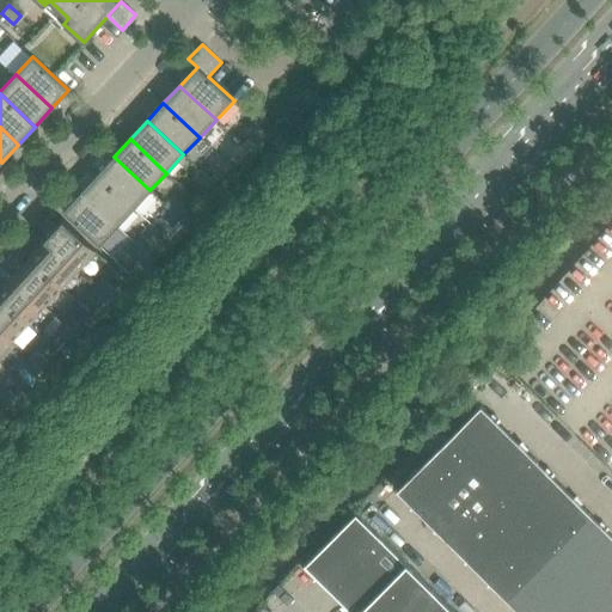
[(150,190),(114,157),(97,175),(134,208),(150,190)]
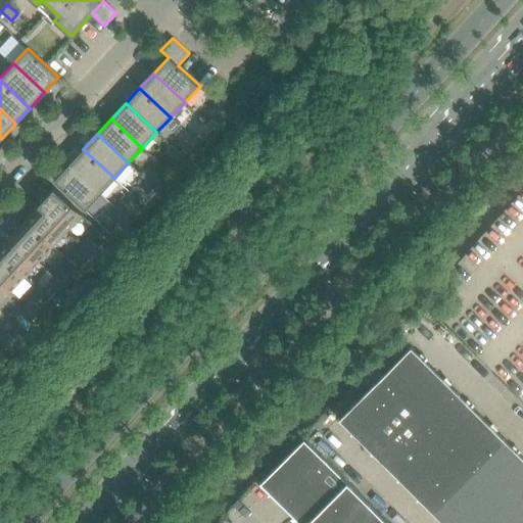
[(182,155),(172,146),(165,152),(176,162),(182,155)]
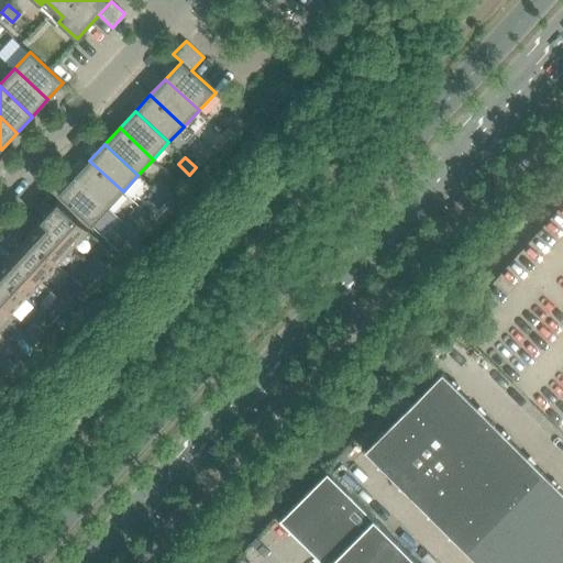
[(123,191),(89,161),(75,177),(107,208),(123,191)]
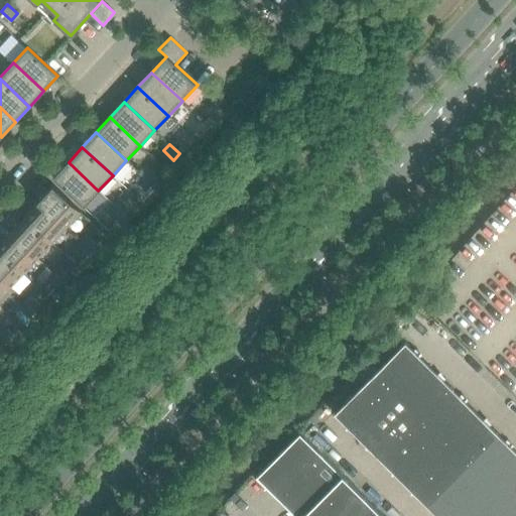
[(98,190),(69,162),(53,178),(84,208),(98,190)]
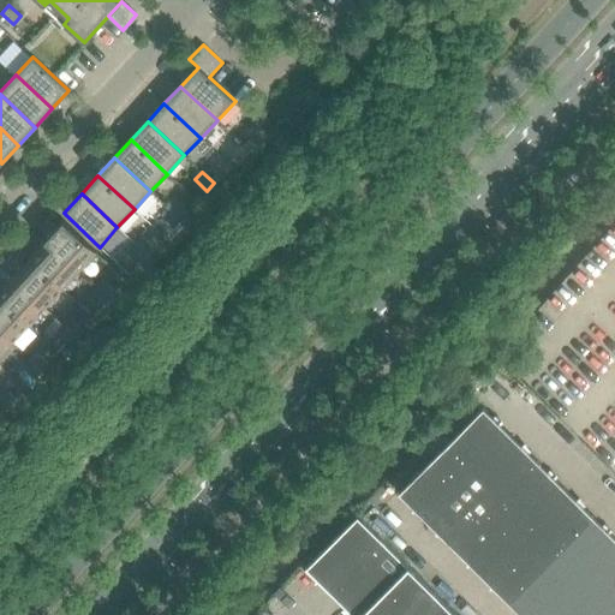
[(187,212),(174,199),(167,207),(180,220),(187,212)]
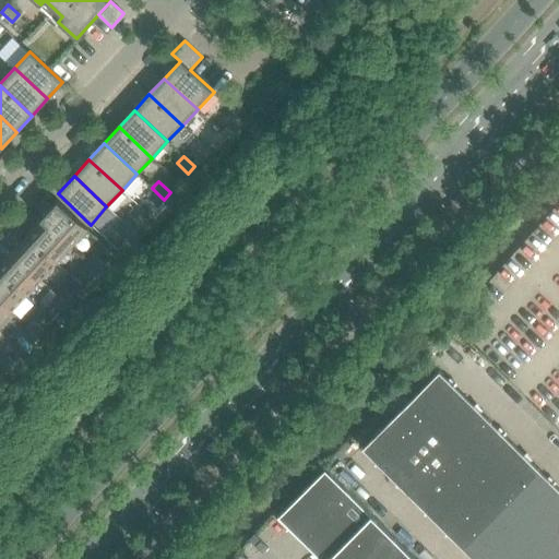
[(164,200),(152,188),(145,195),(158,206),(164,200)]
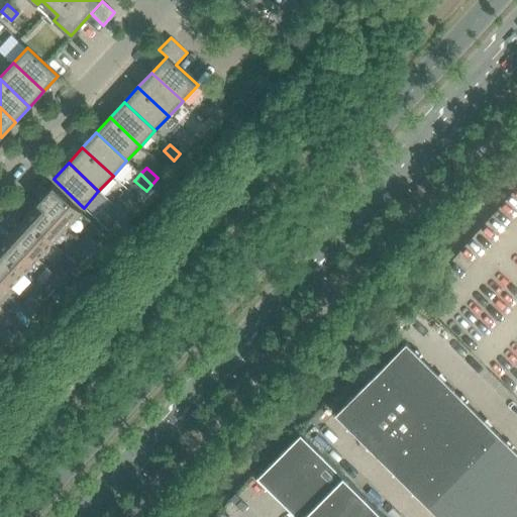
[(81,212),(53,187),(38,202),(67,227),(81,212)]
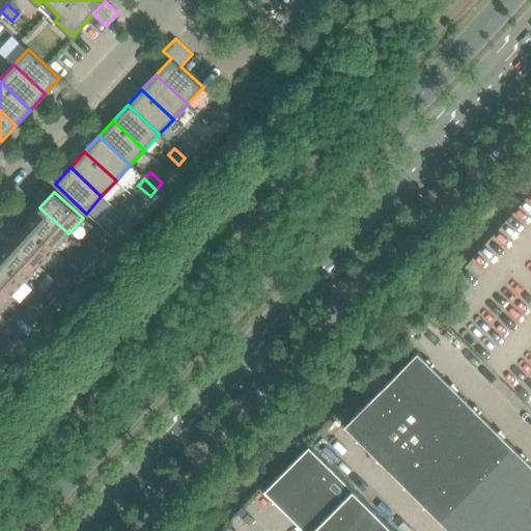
[(133,214),(121,203),(115,210),(128,221),(133,214)]
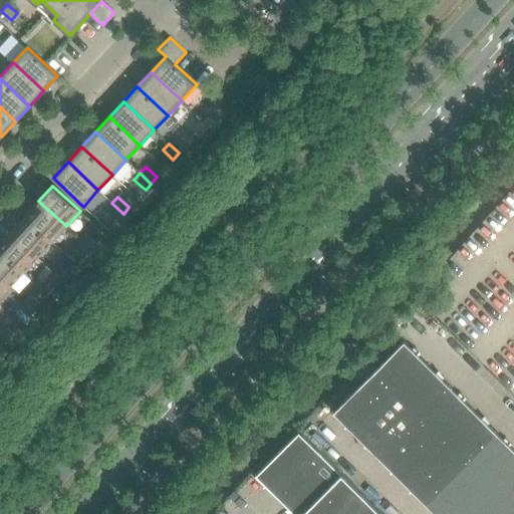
[(66,226),(38,201),(24,216),(51,242),(66,226)]
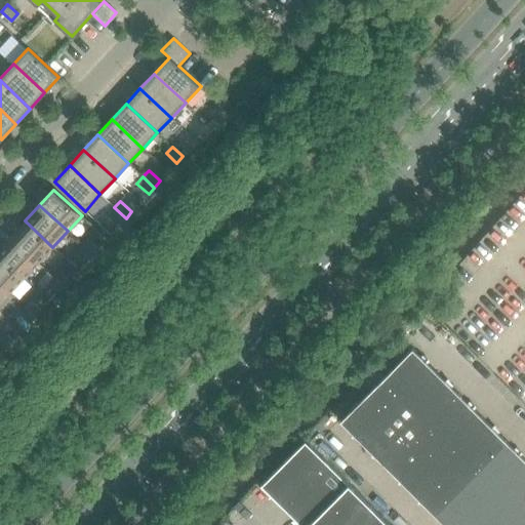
[(126,218),(114,207),(109,214),(120,225),(126,218)]
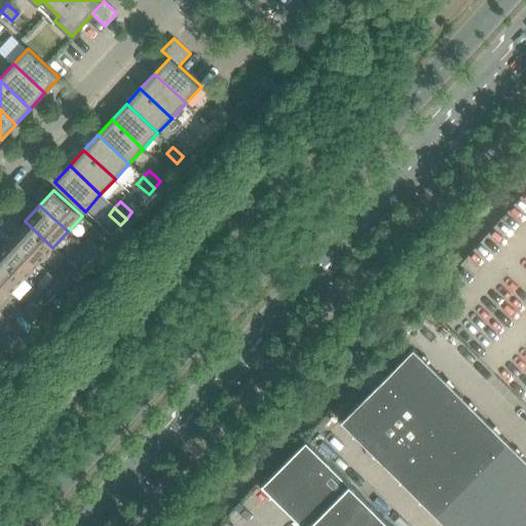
[(52,248),(25,221),(10,236),(38,263),(52,248)]
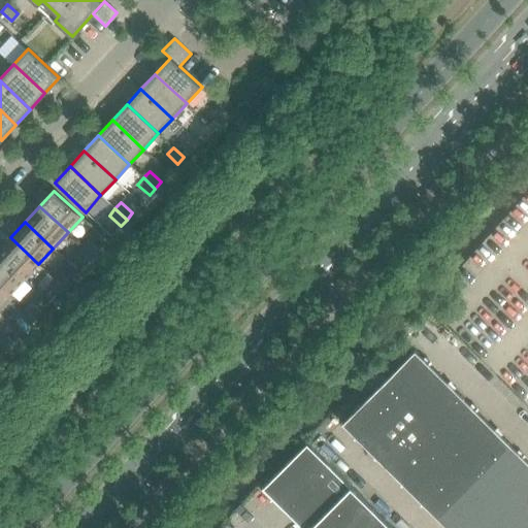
[(38,264),(10,237),(0,249),(0,256),(24,279),(38,264)]
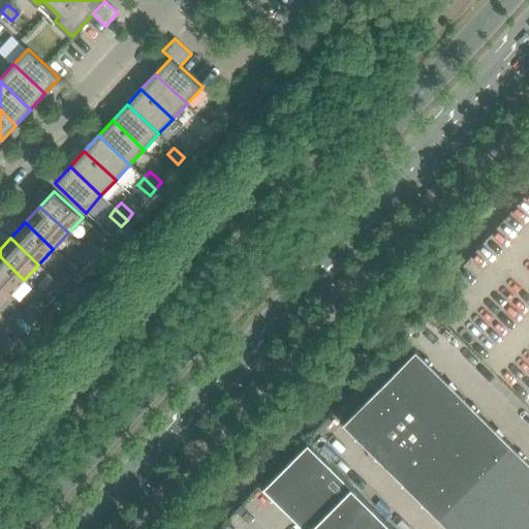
[(98,250),(89,241),(83,247),(93,256),(98,250)]
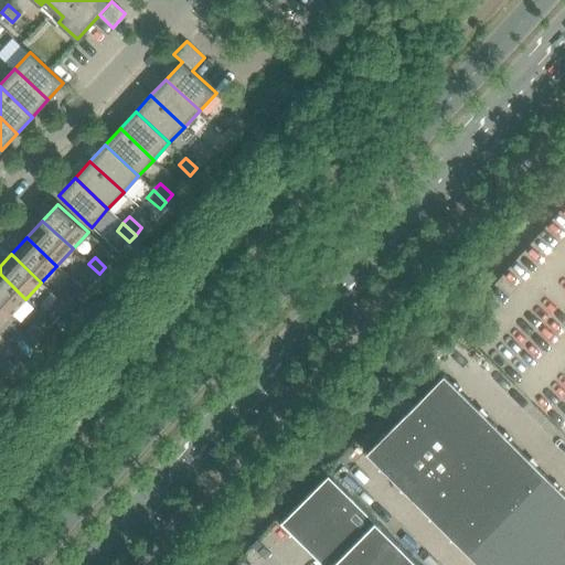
[(99,274),(88,264),(82,272),(93,280),(99,274)]
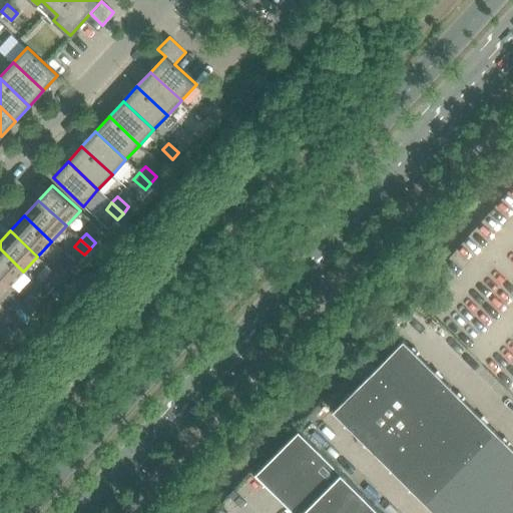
[(23,272),(0,248),(0,277),(10,287),(23,272)]
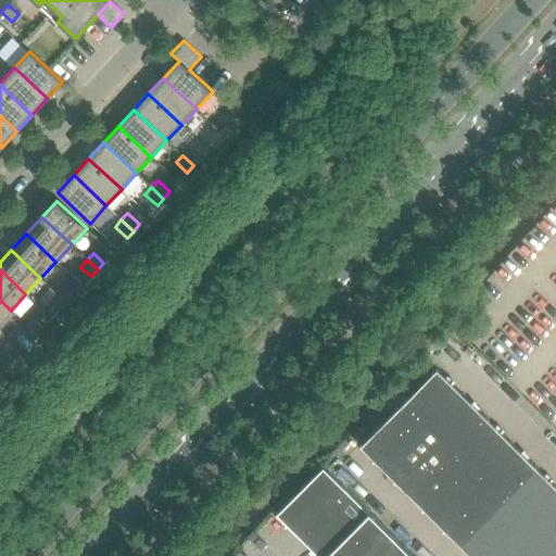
[(74,295),(63,286),(58,292),(67,302),(74,295)]
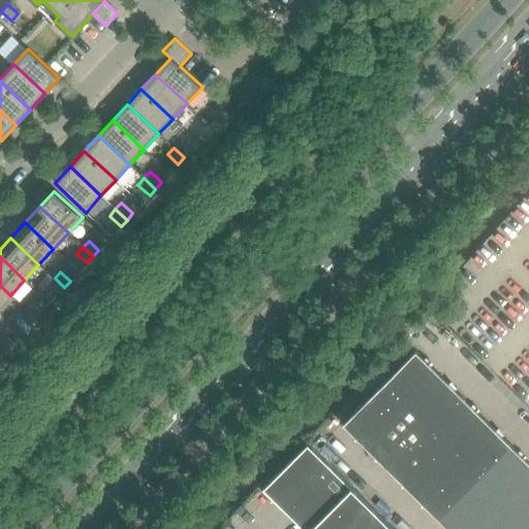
[(64,287),(55,278),(49,285),(58,293),(64,287)]
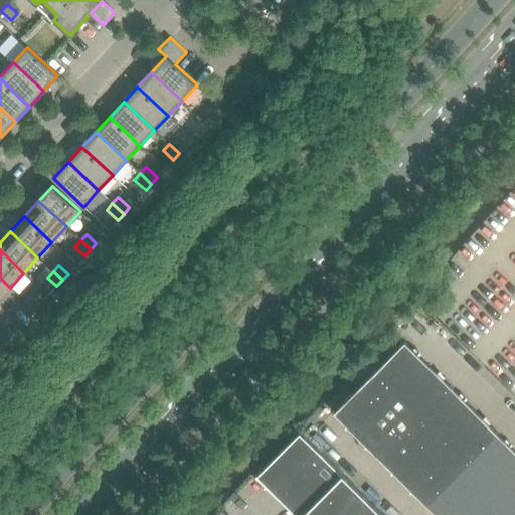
[(0,298),(10,288),(0,278),(0,298)]
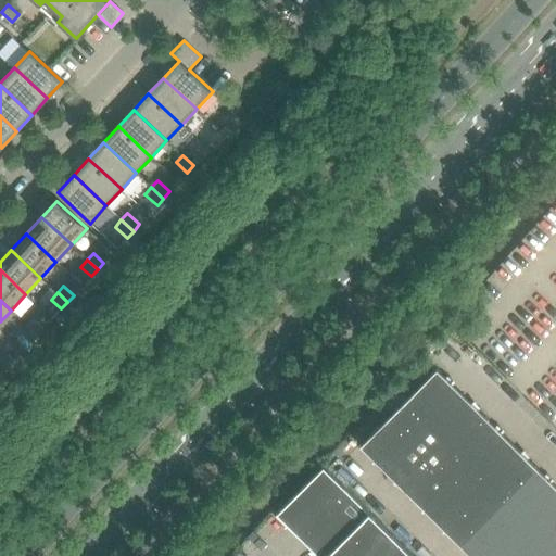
[(43,328),(34,319),(27,326),(37,335),(43,328)]
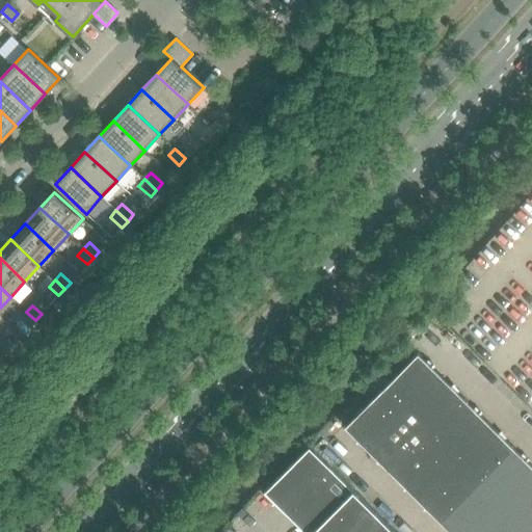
[(35,320),(26,312),(20,318),(30,326),(35,320)]
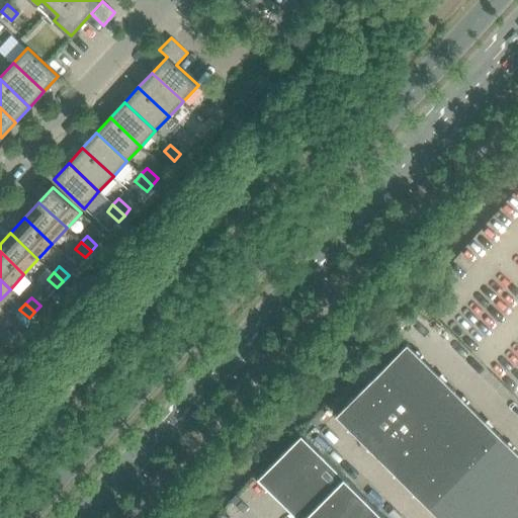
[(13,336),(3,327),(0,330),(0,335),(7,342),(13,336)]
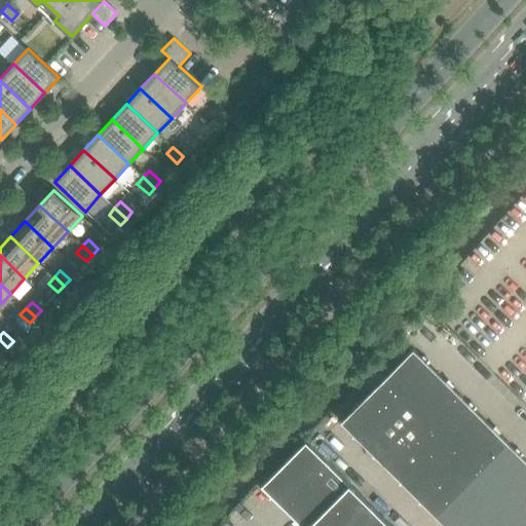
[(395,418),(409,403),(438,373),(413,349),(370,393),(395,418)]
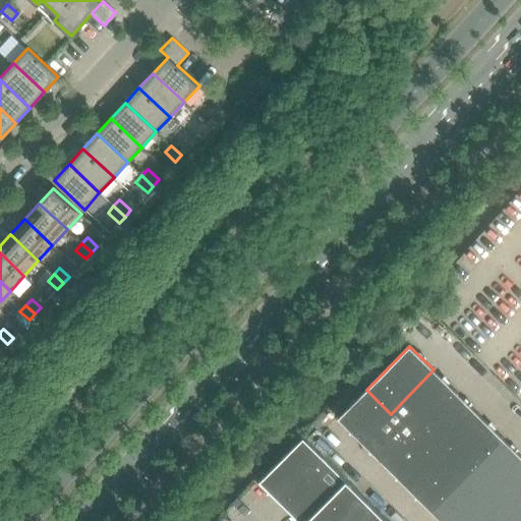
[(428,422),(457,393),(433,369),(405,399),(428,422)]
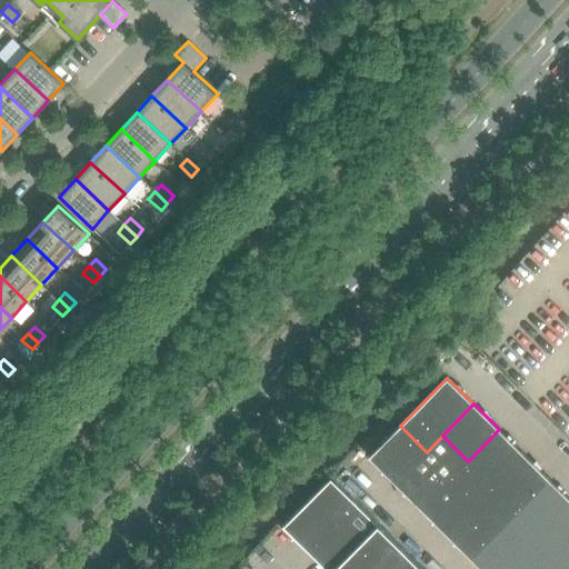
[(396,483),(427,452),(400,426),(369,457),(396,483)]
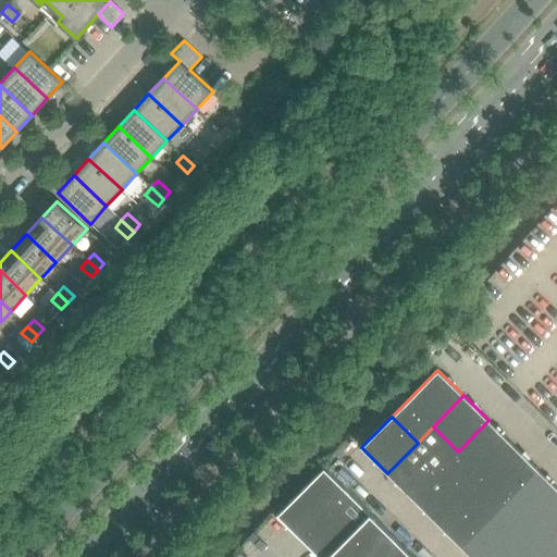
[(482,475),(514,445),(489,420),(458,452),(442,467),(467,492),(482,475)]
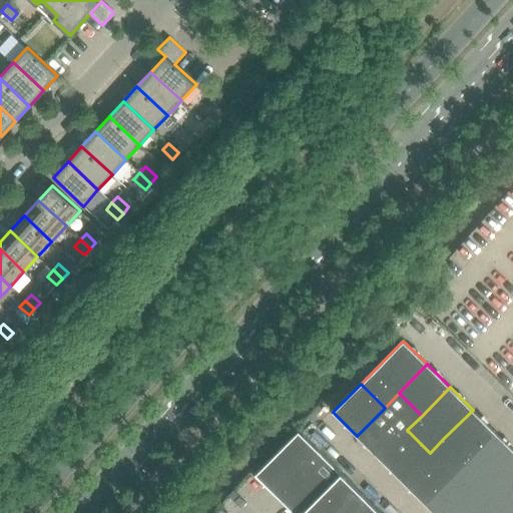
[(379,458),(407,430),(422,416),(399,393),(385,408),(357,436),(379,458)]
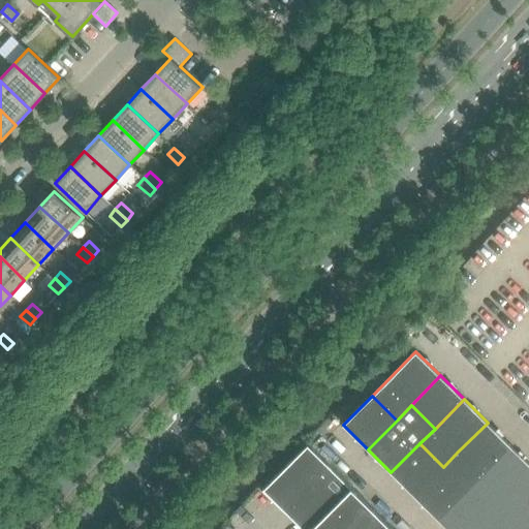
[(481,475),(510,445),(488,423),(458,452),(481,475)]
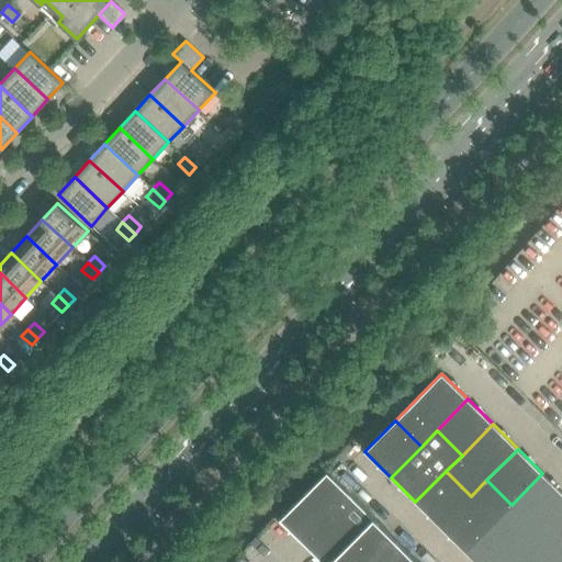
[(303,542),(350,495),(326,471),(279,519),(303,542)]
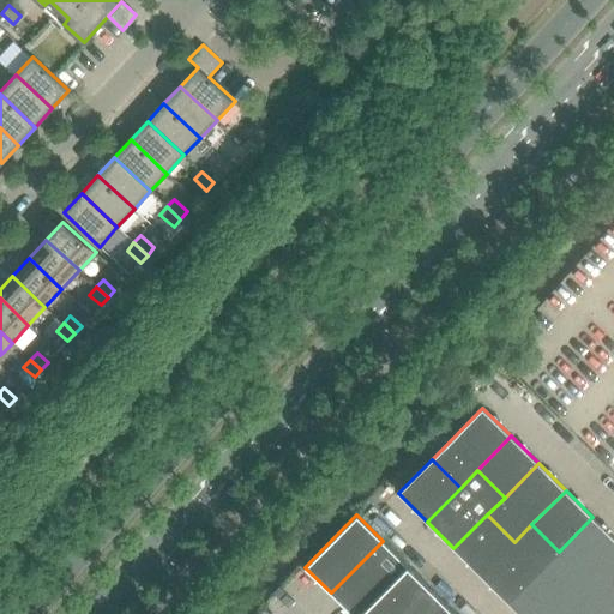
[(481,576),(515,542),(487,515),(453,548),(481,576)]
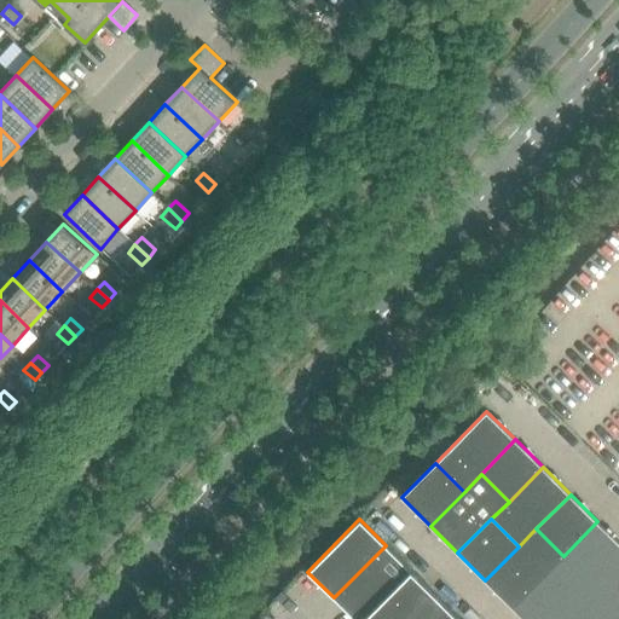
[(574,601),(591,583),(618,554),(618,542),(597,521),(563,556),(547,573),(574,601)]
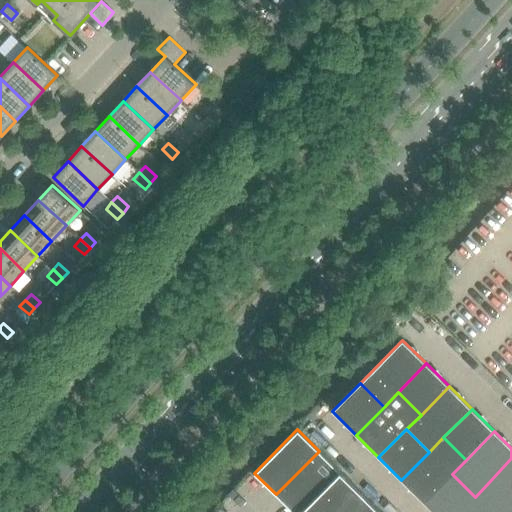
[(424,502),(452,474),(466,460),(443,437),(429,452),(401,480),(424,502)]
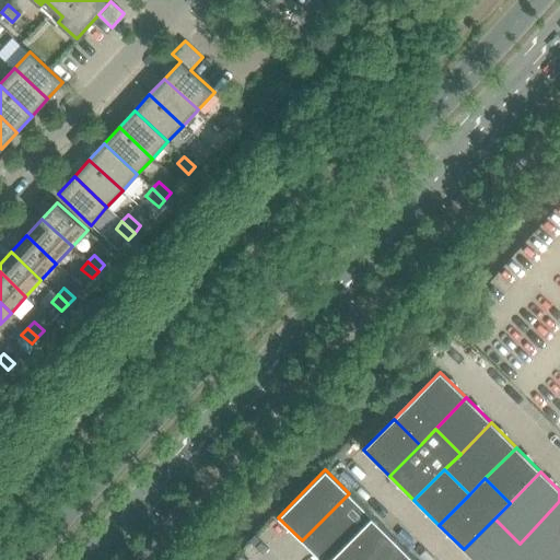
[(321,559),(329,559),(373,516),(349,493),(302,540),(321,559)]
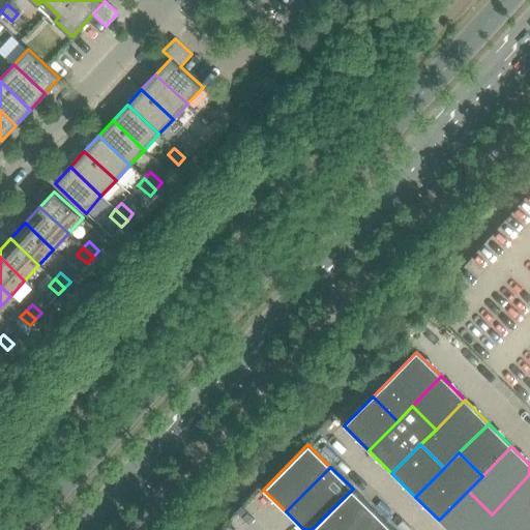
[(529,523),(529,522),(529,474),(506,499),(529,523)]
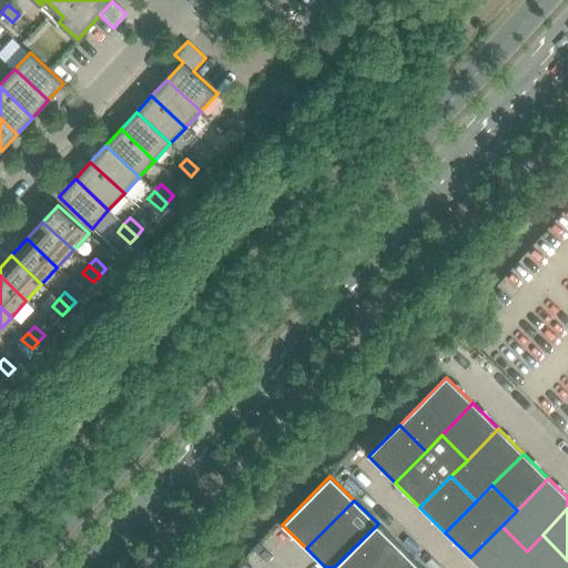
[(422,567),(378,524),(334,567),(422,567)]
